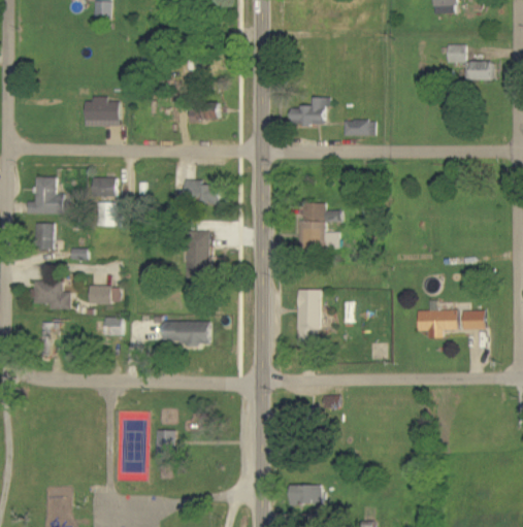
[(90,0),(90,1),(95,1),(94,18),(110,19),(110,0),(90,0)]
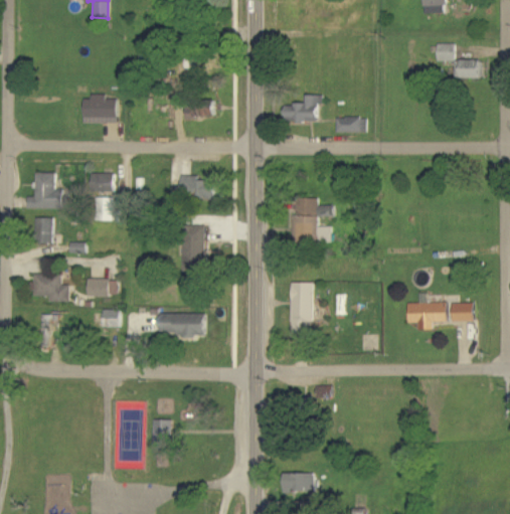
[(422,0),(423,14),(446,13),(445,0),(422,0)]
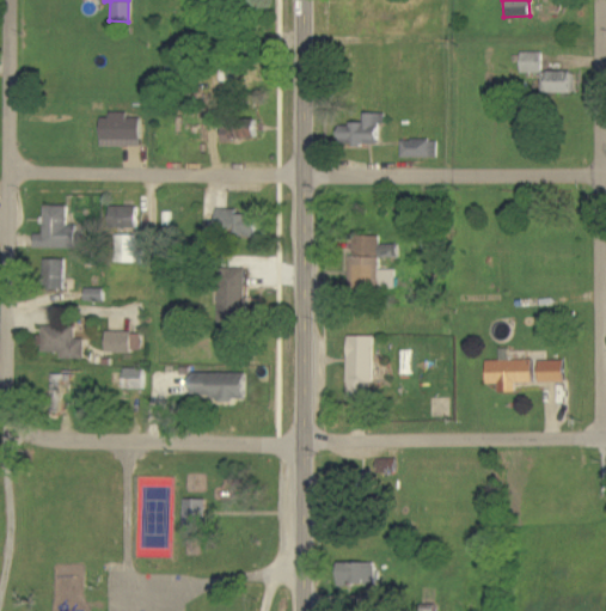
[(538,73),(539,53),(519,52),(518,73),(538,73)]
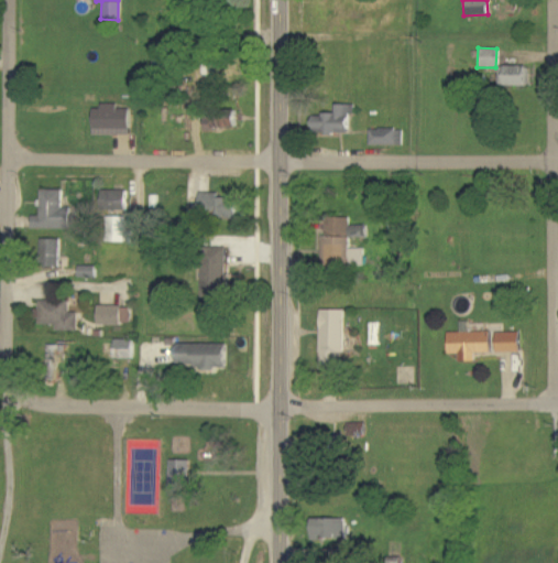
[(524,86),(525,67),(498,66),(496,85),(524,86)]
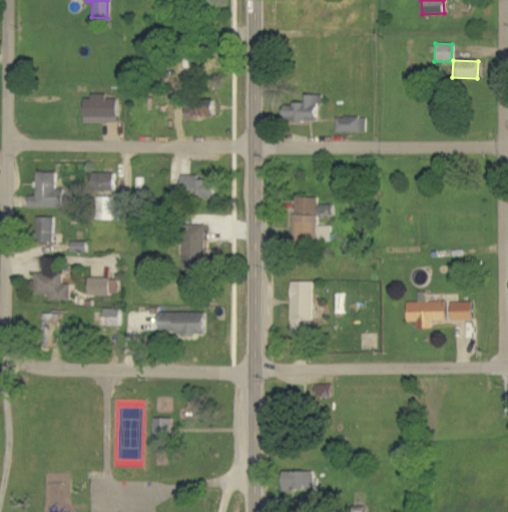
[(82,122),(115,122),(115,99),(103,99),(103,94),(89,94),(89,99),(82,99),(82,122)]
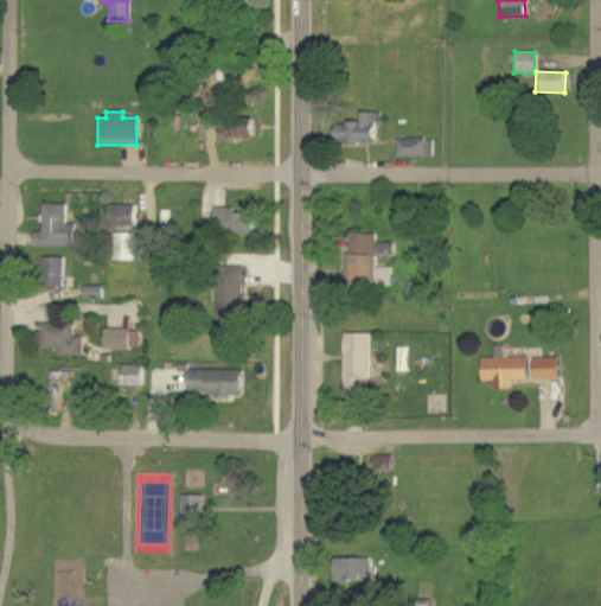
[(334,142),(373,144),(375,123),(379,123),(379,113),(359,113),(358,123),(334,122),(334,142)]
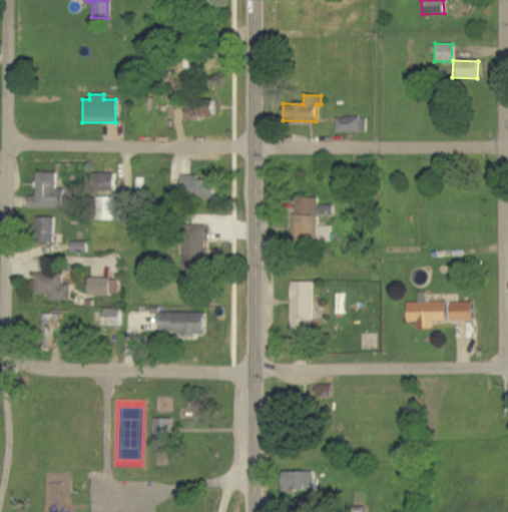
[(184,116),(213,116),(213,99),(192,99),(192,106),(184,106),(184,116)]
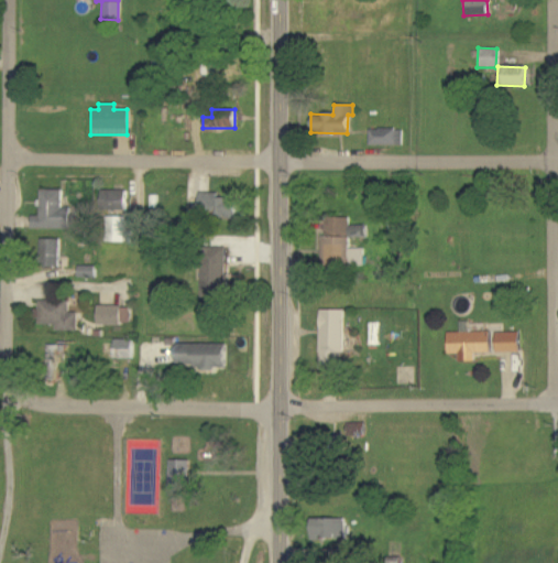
[(367,144),(400,145),(400,130),(367,129),(367,144)]
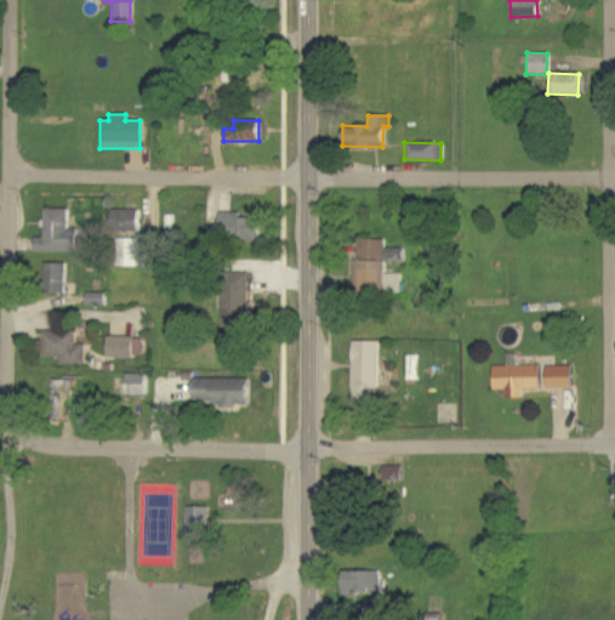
[(33,252),(75,251),(75,232),(66,232),(66,209),(41,210),(43,237),(32,238),(33,252)]
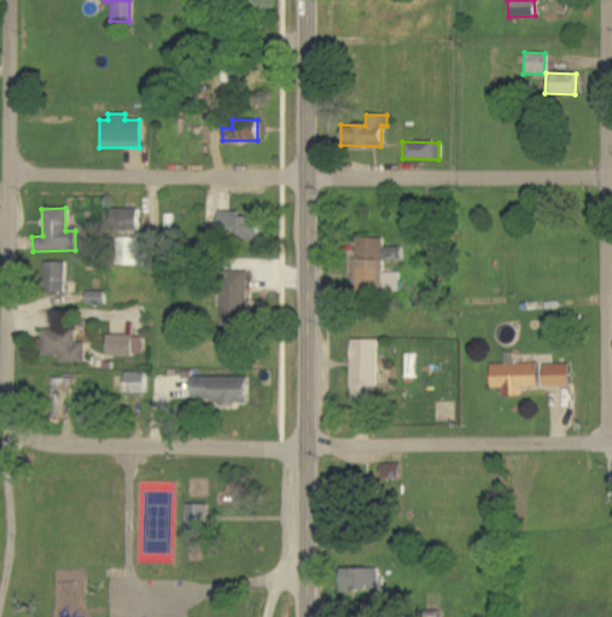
[(137,209),(109,208),(109,231),(135,231),(137,209)]
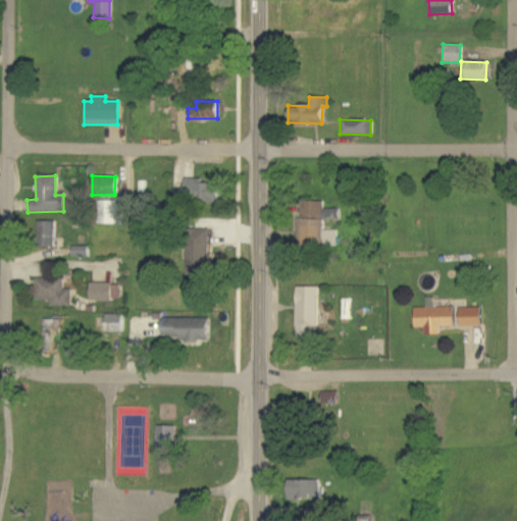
[(218,181),(184,180),(183,200),(217,202),(218,181)]
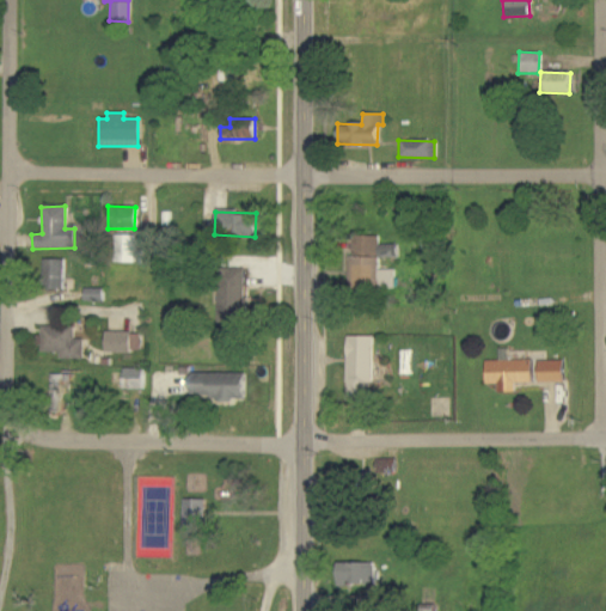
[(134,262),(134,234),(112,234),(112,262),(134,262)]
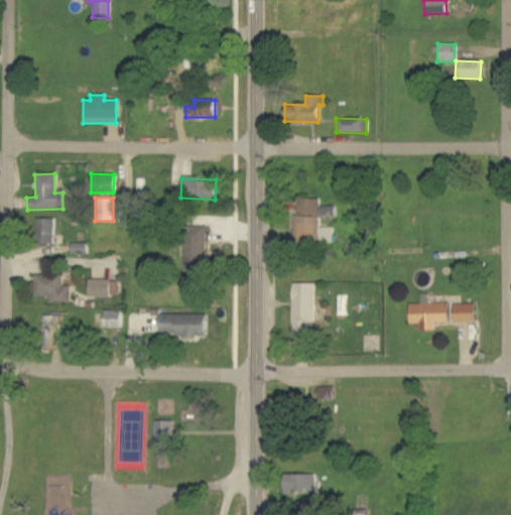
[(294,240),(318,240),(317,199),(293,200),(294,240)]
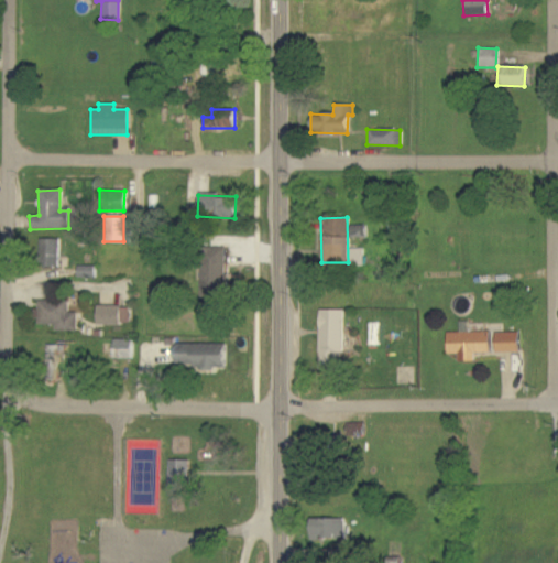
[(364,226),(347,226),(348,237),(364,236),(364,226)]
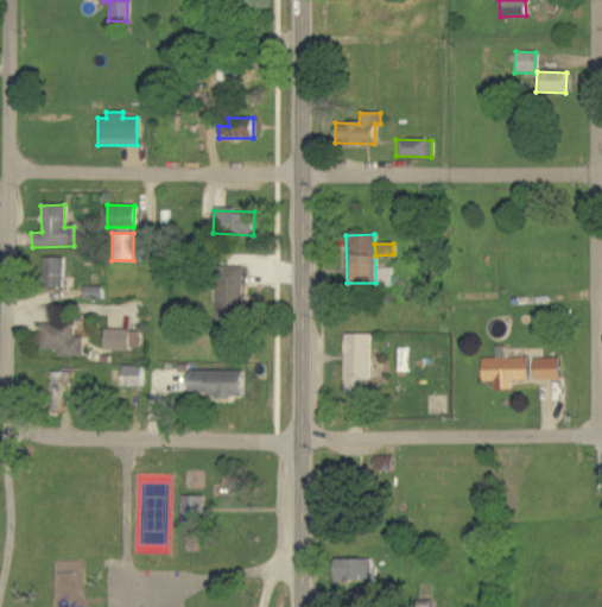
[(43,258),(44,288),(62,288),(62,258),(43,258)]
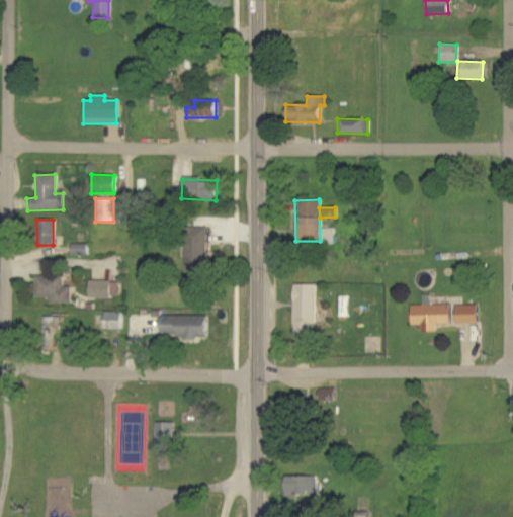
[(184,268),(206,268),(205,227),(183,228),(184,268)]
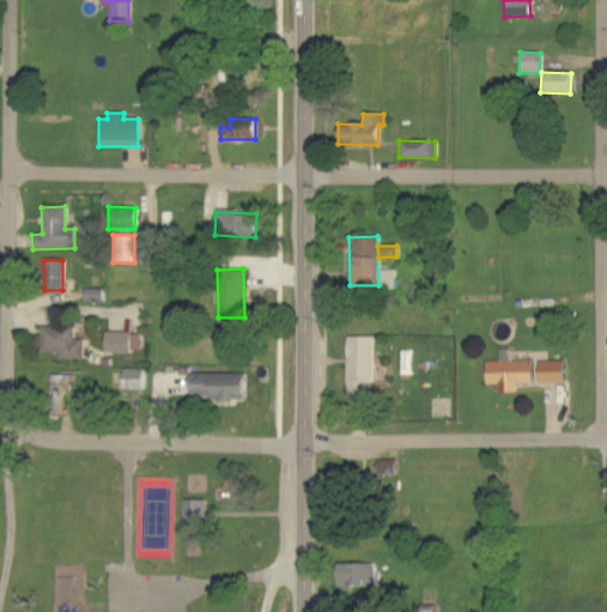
[(40,352),(58,353),(58,359),(80,361),(82,340),(71,339),(72,327),(40,327),(40,352)]
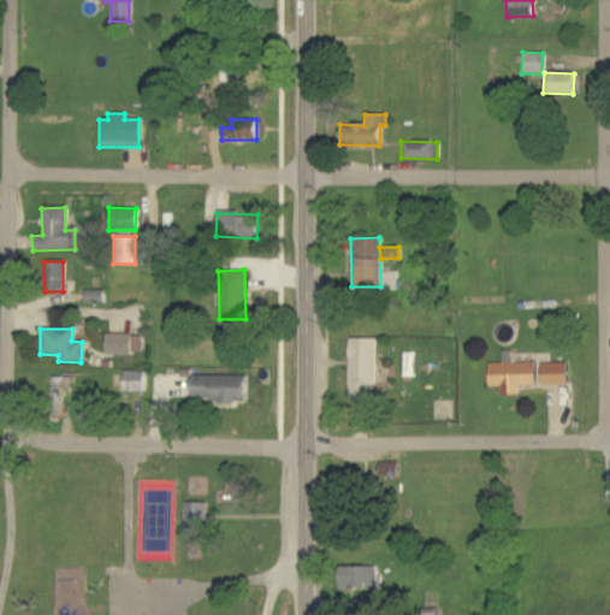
[(104,354),(138,355),(138,335),(104,333),(104,354)]
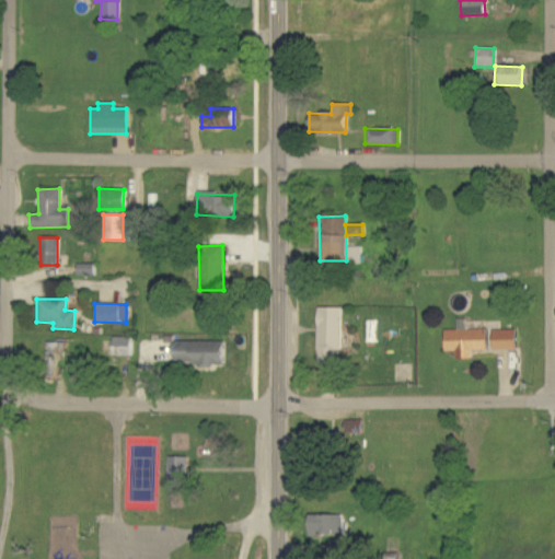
[(340,307),(316,307),(315,365),(334,365),(334,350),(340,350),(340,307)]
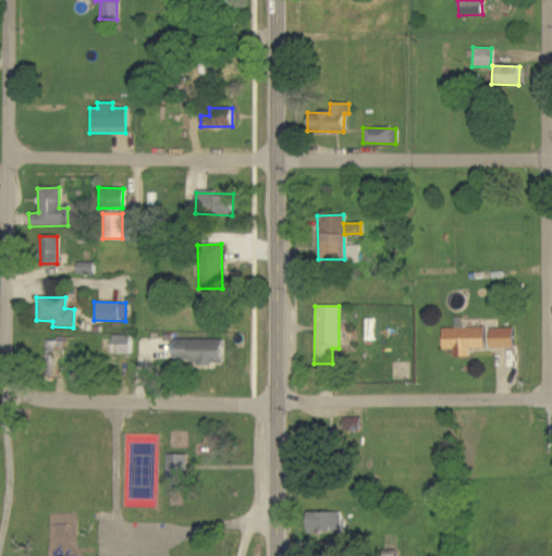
[(451,358),(468,357),(468,349),(483,348),(482,328),(440,329),(441,350),(451,350),(451,358)]
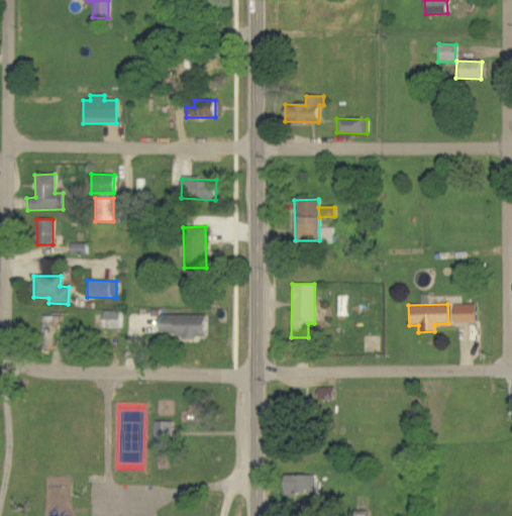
[(453,305),(453,323),(475,322),(475,304),(453,305)]
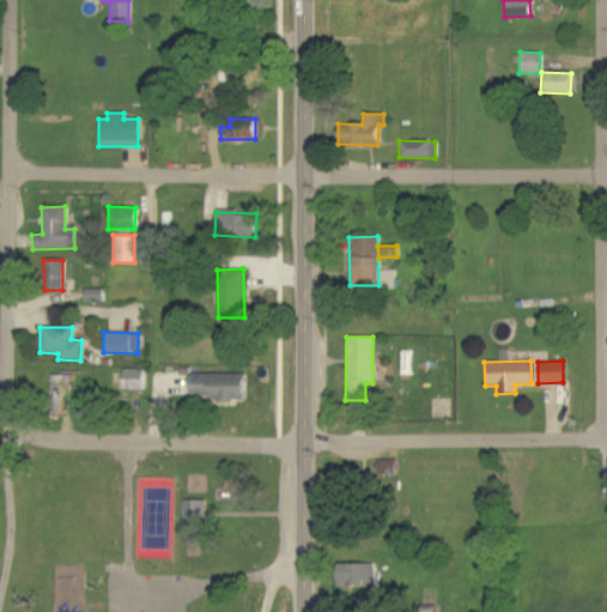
[(141,389),(141,370),(121,370),(121,389),(141,389)]
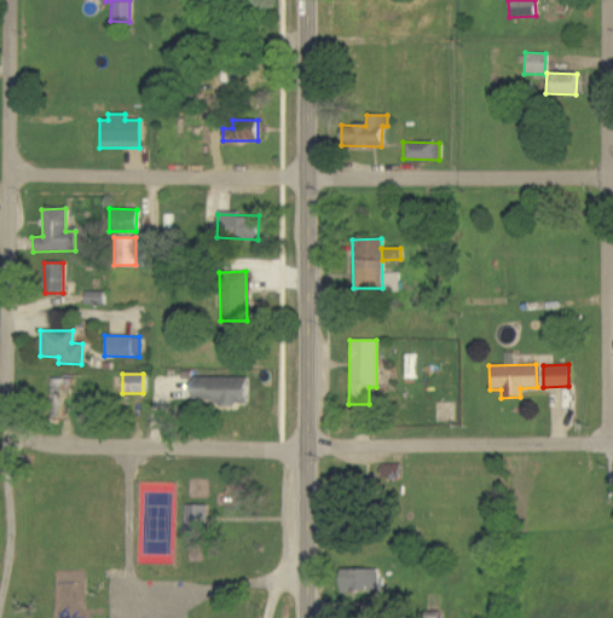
[(192,403),(248,403),(248,377),(192,379),(192,403)]
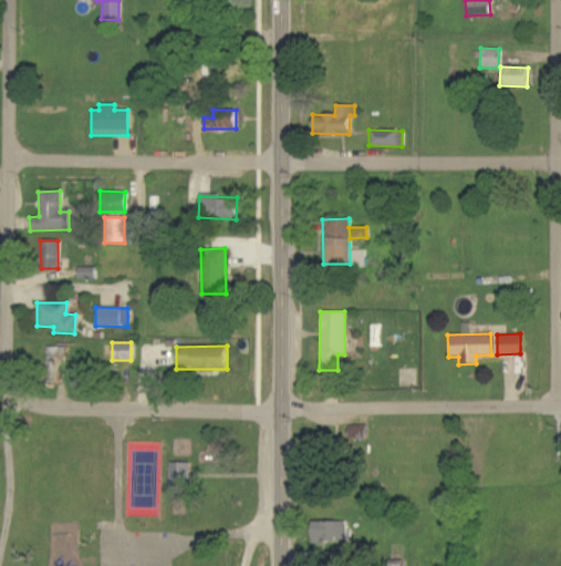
[(54,347),(45,347),(44,383),(53,383),(54,347)]
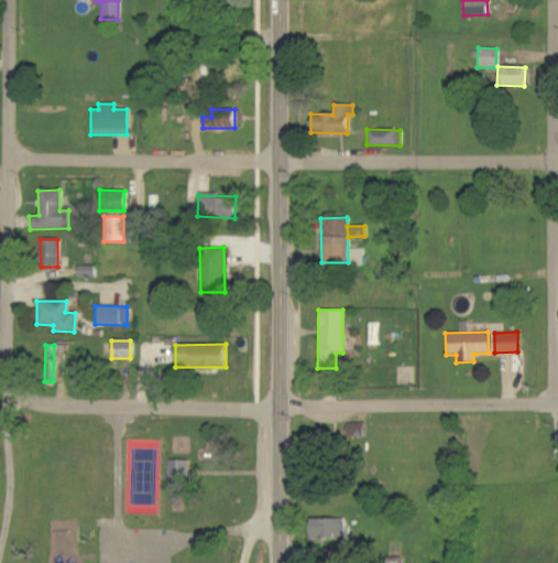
[(346,436),(361,435),(361,423),(345,424),(346,436)]
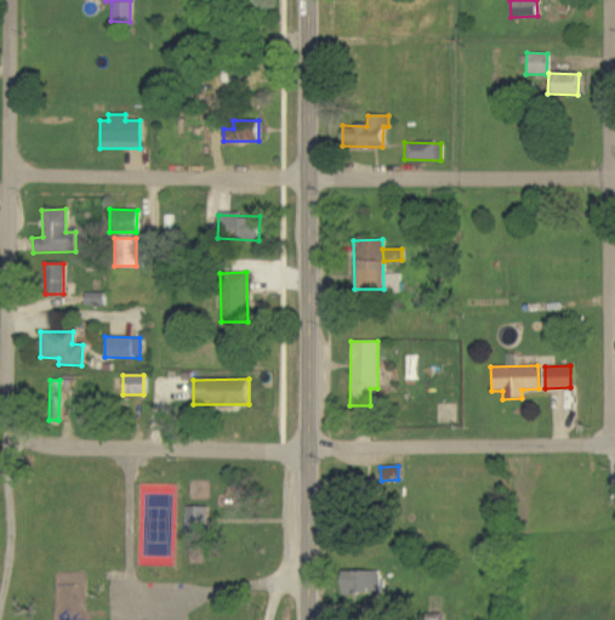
[(183,541),(206,542),(206,507),(184,506),(183,541)]
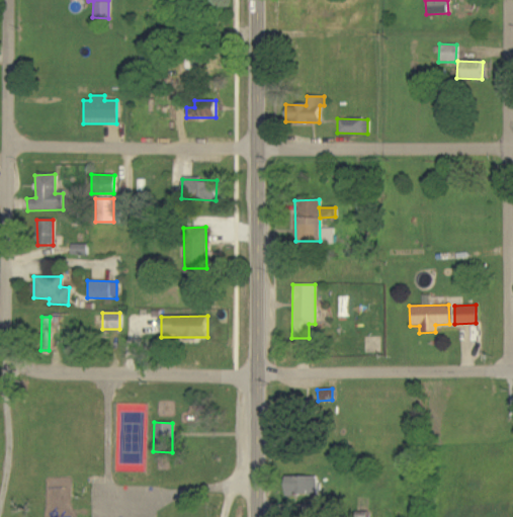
[(284,495),(316,496),(317,477),(285,477),(284,495)]
